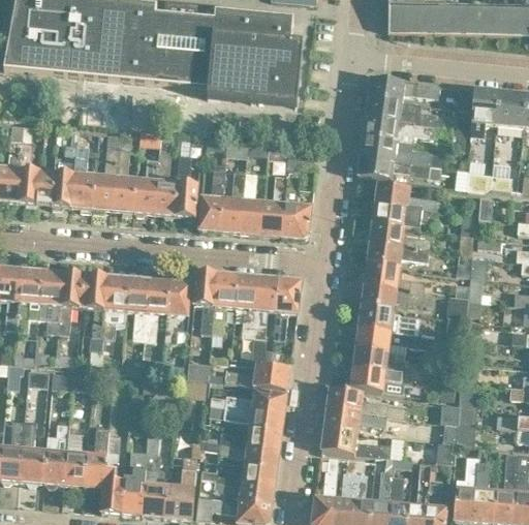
[(218,6),(165,1),(164,16),(156,14),(157,5),(103,0),(16,0),(3,69),(208,89),(207,99),(297,107),(303,44),(291,43),(293,19),(218,11),(218,6)]
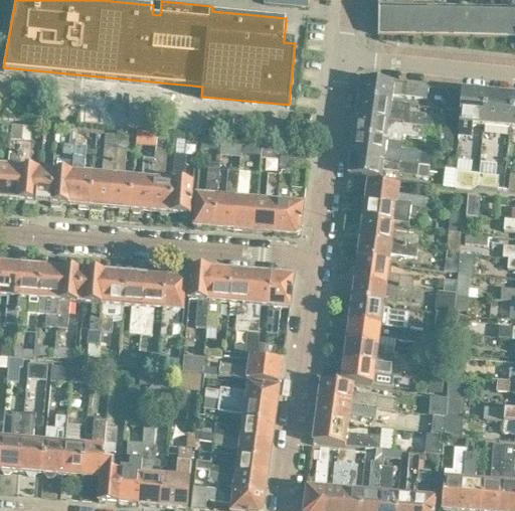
[(377,32),(514,34),(514,5),(471,5),(471,2),(462,1),(462,5),(412,4),(378,3),(377,32)]
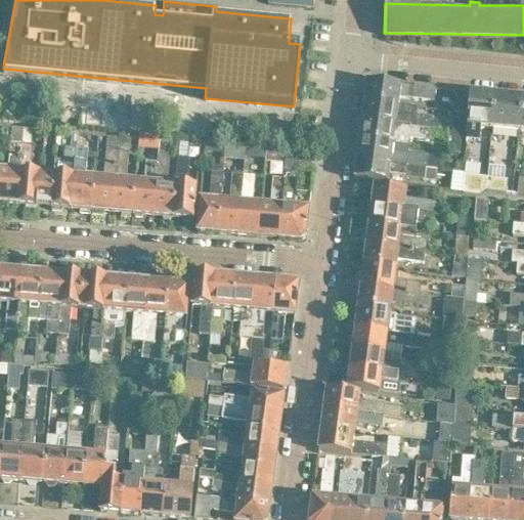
[(367,79),(364,98),(399,102),(400,94),(434,98),(436,86),(367,79)]
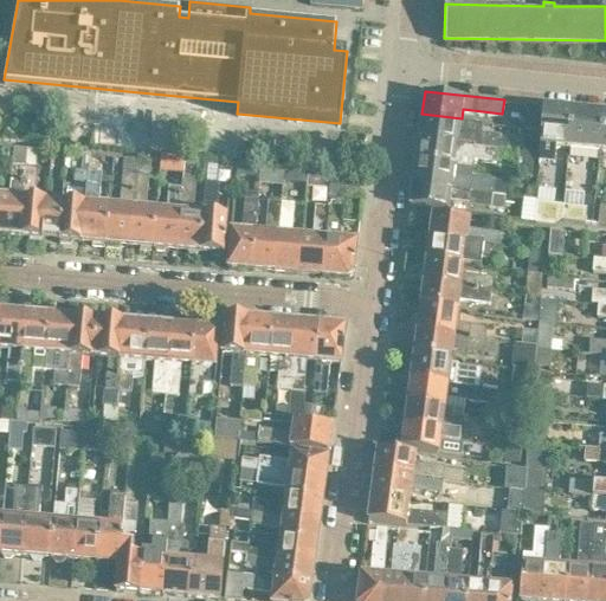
[(534,127),(536,103),(527,102),(524,125),(534,127)]
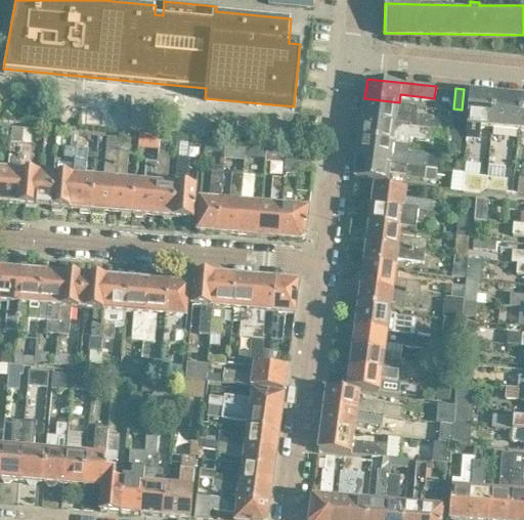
[(480,123),(491,125),(494,92),(469,89),(466,138),(479,138),(480,123)]
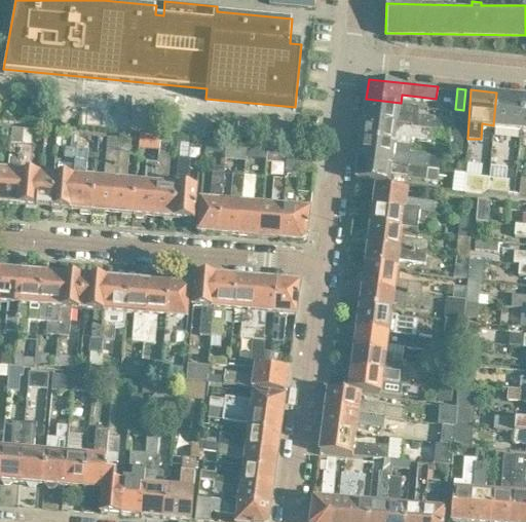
[(493,125),(520,127),(523,96),(496,92),(493,125)]
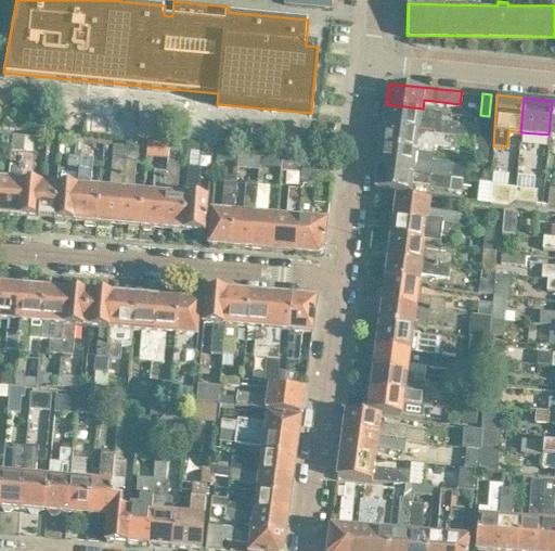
[(386,104),(384,125),(456,135),(457,122),(440,119),(441,111),(423,109),(386,104)]
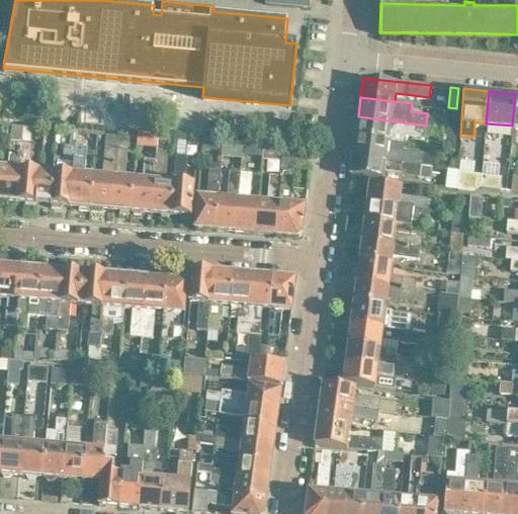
[(355,136),(389,140),(404,142),(405,134),(424,136),(426,125),(358,116),(355,136)]
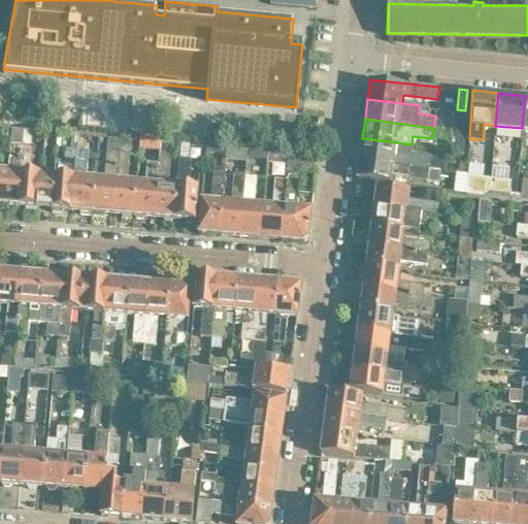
[(455,119),(455,130),(464,131),(465,120),(455,119)]
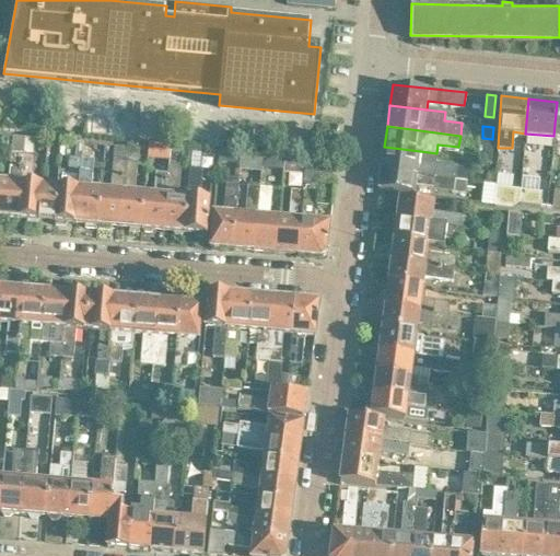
[(15,132),(14,146),(33,147),(34,134),(15,132)]
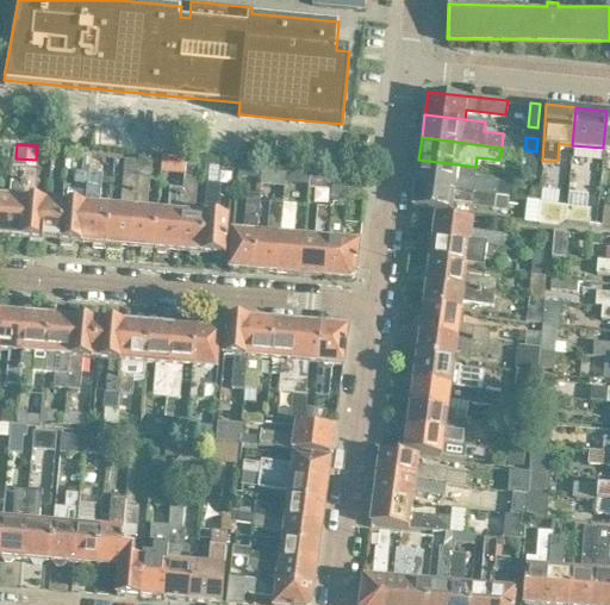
[(535,175),(536,151),(526,150),(521,149),(520,173),(535,175)]
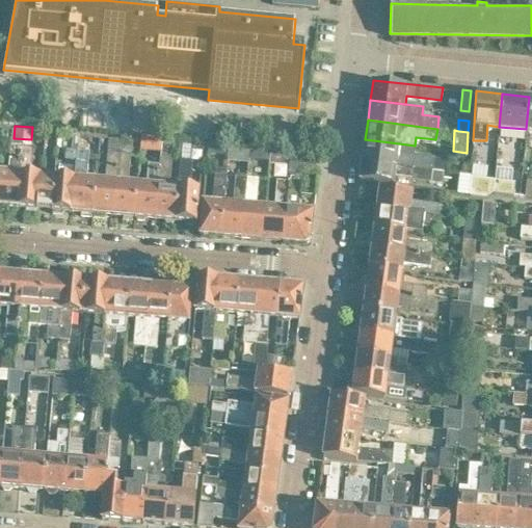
[(87,149),(88,133),(78,132),(76,148),(87,149)]
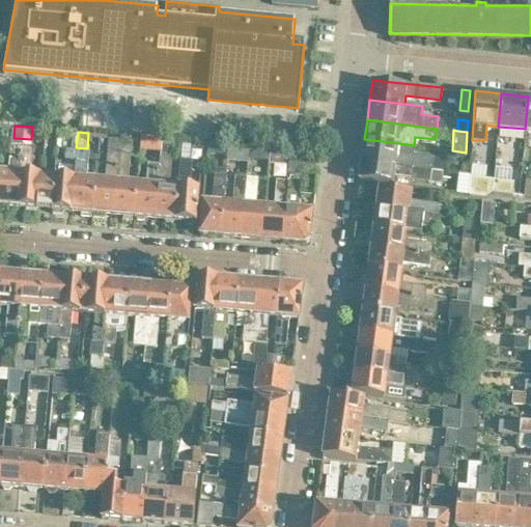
[(133,214),(134,214),(137,181),(129,179),(133,133),(121,132),(120,136),(114,213),(122,213),(122,216),(132,217),(133,214)]
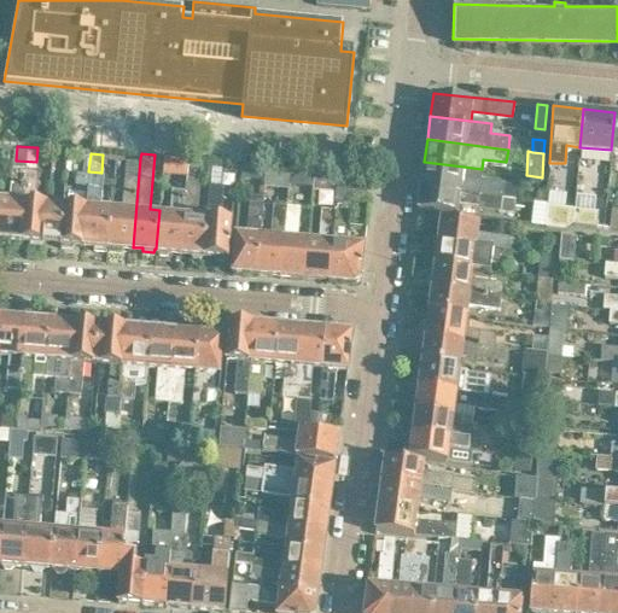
[(111,205),(108,245),(109,245),(109,249),(122,250),(122,246),(133,247),(140,158),(126,157),(122,206),(111,205)]
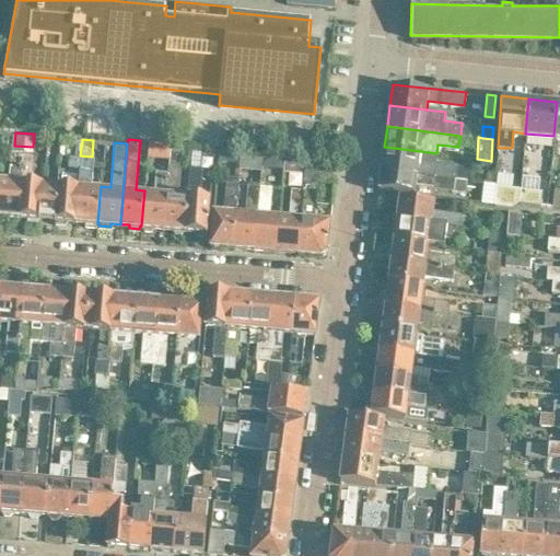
[(436,153),(420,151),(384,147),(383,161),(382,166),(467,178),(468,171),(462,165),(456,164),(435,161),(436,153)]
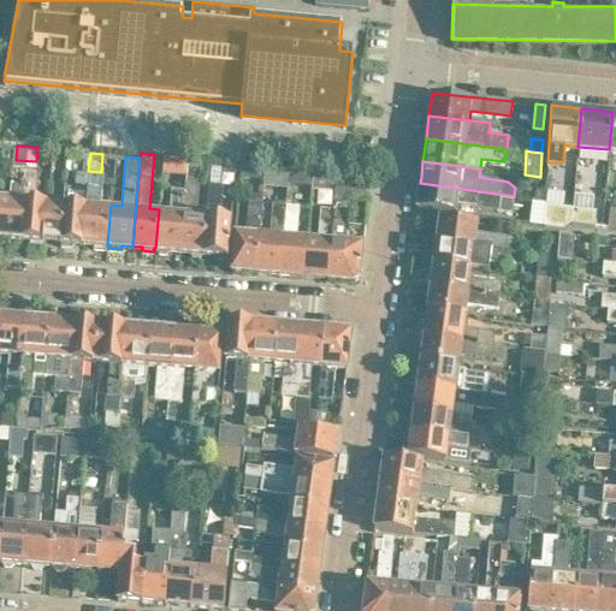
[(266,165),(265,171),(264,187),(286,188),(288,167),(266,165)]
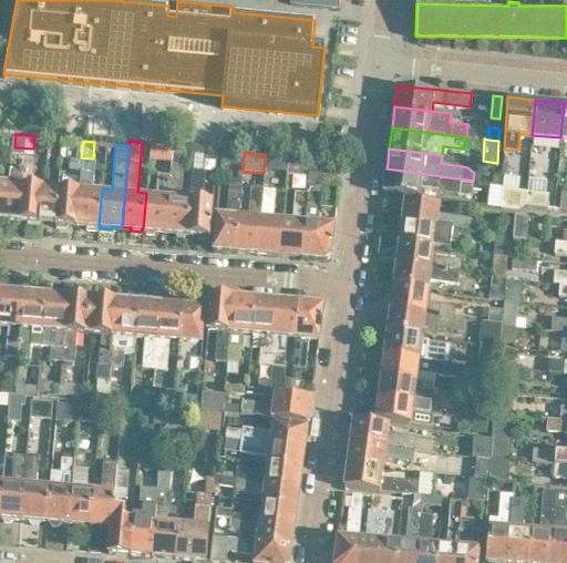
[(9,182),(0,181),(0,219),(9,221),(9,217),(18,218),(22,153),(11,153),(9,182)]
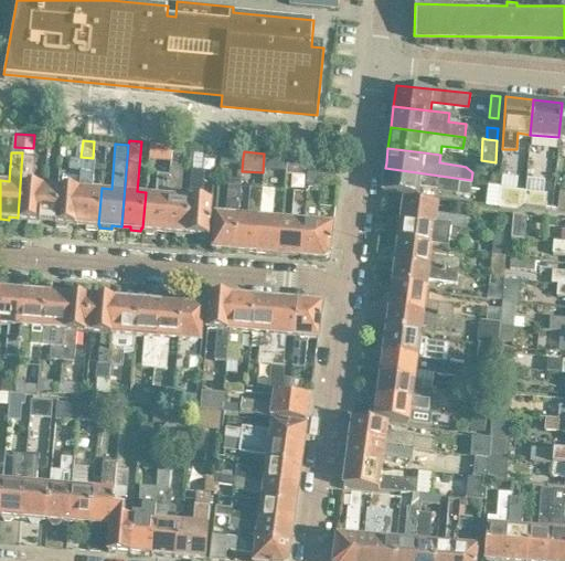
[(22,152),(18,218),(28,219),(28,221),(39,222),(39,219),(41,220),(48,220),(54,221),(57,186),(33,183),(35,154),(22,152)]
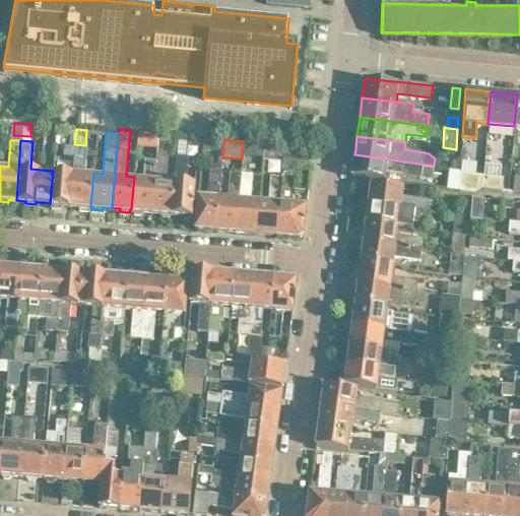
[(243,141),(242,154),(263,156),(264,149),(264,143),(243,141)]
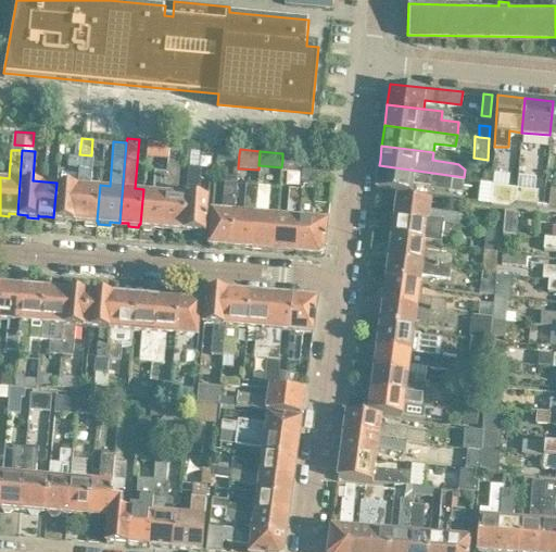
[(57,183),(53,217),(55,217),(55,220),(66,221),(66,218),(75,218),(79,154),(70,154),(68,167),(58,166),(57,183)]
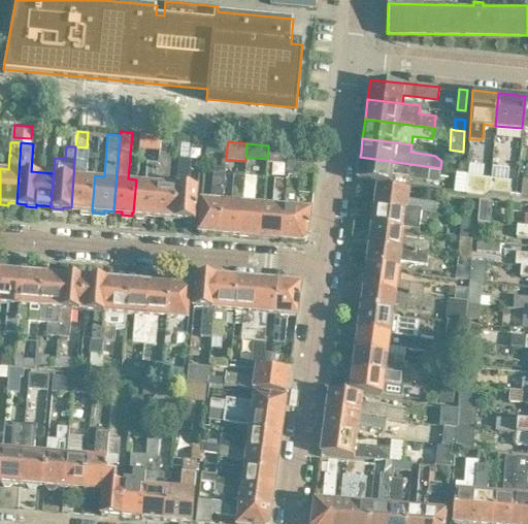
[(91,209),(92,209),(95,175),(87,175),(89,148),(87,148),(75,146),(71,207),(80,208),(80,211),(91,213),(91,209)]
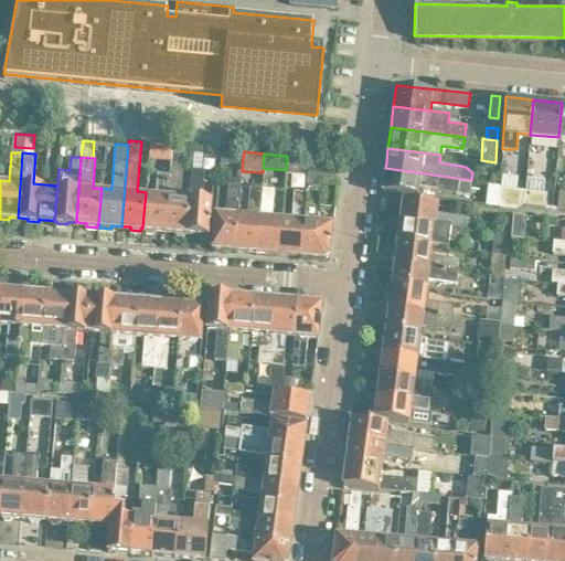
[(308,173),(308,165),(287,162),(286,170),(286,172),(308,173)]
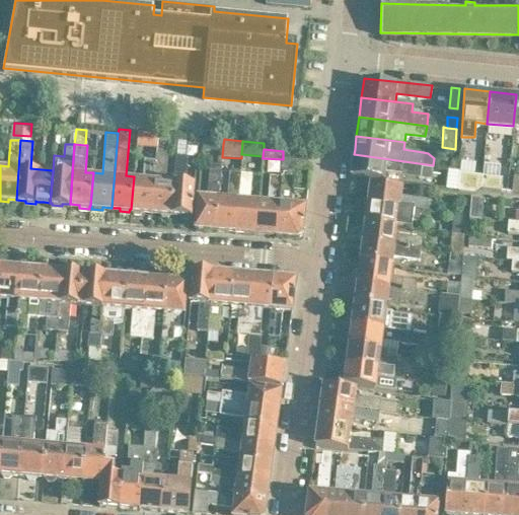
[(156,158),(152,211),(160,212),(162,215),(168,215),(169,212),(170,212),(173,178),(166,178),(168,152),(156,151),(156,158)]
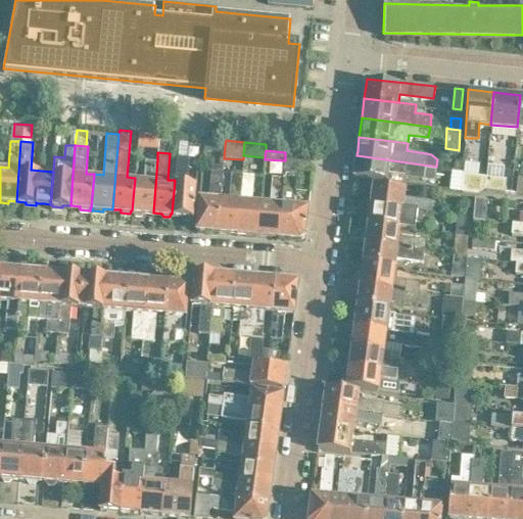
[(284,164),(313,168),(315,154),(294,152),(285,152),(285,160),(284,164)]
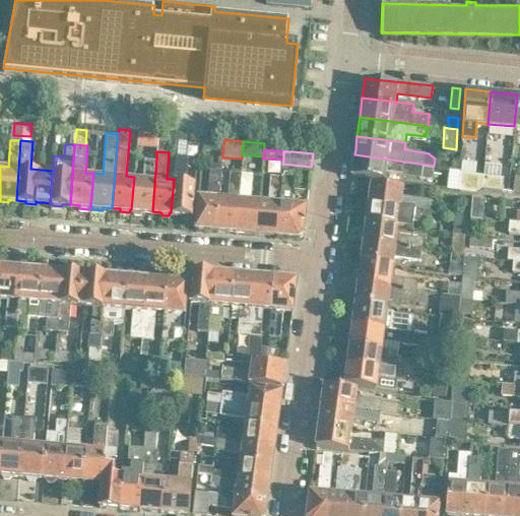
[(174,179),(171,212),(179,213),(179,216),(189,217),(190,214),(192,214),(195,181),(187,181),(189,154),(186,154),(177,153),(176,153),(174,179)]
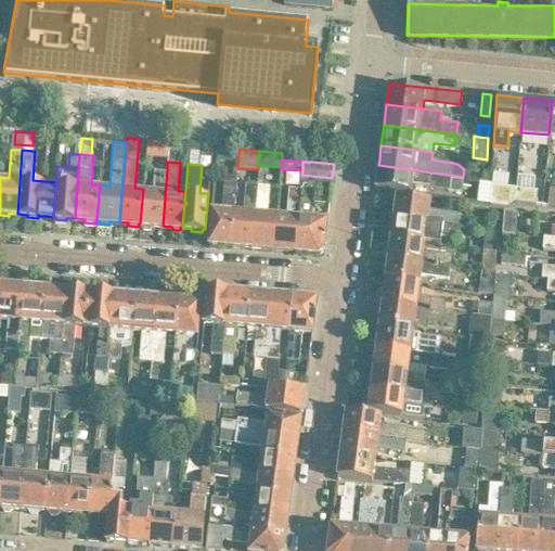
[(378,165),(375,187),(411,191),(412,181),(449,187),(461,188),(463,177),(378,165)]
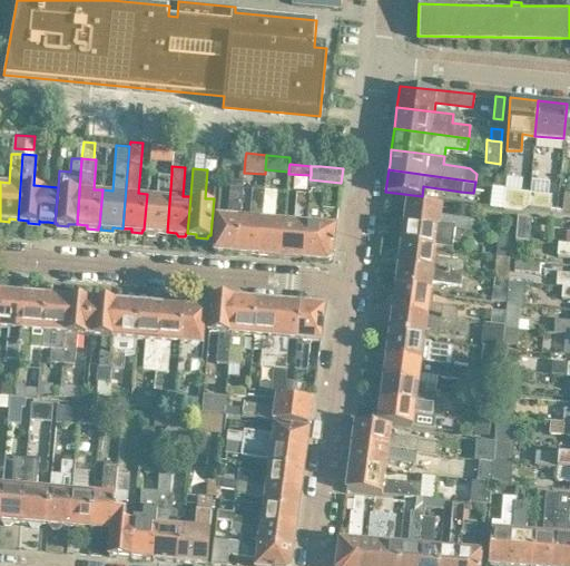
[(147,194),(144,230),(146,230),(147,233),(158,234),(158,231),(167,232),(172,174),(158,173),(157,195),(147,194)]
